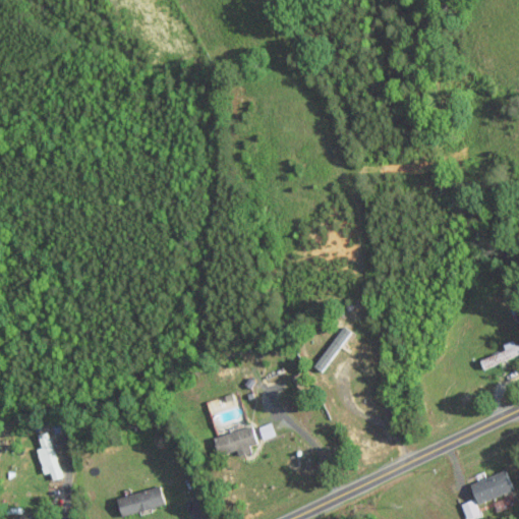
[(322,372),(351,331),(343,326),(313,367),(322,372)]
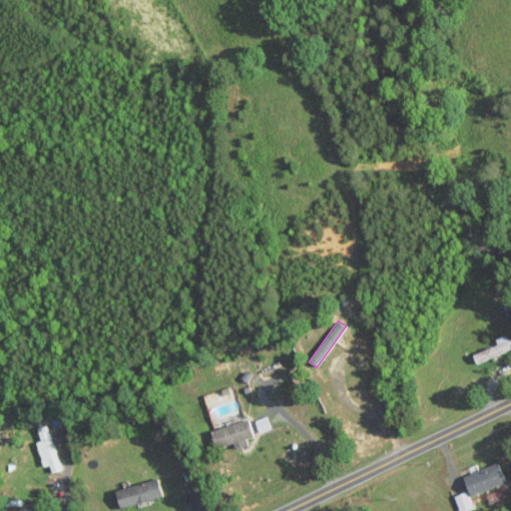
[(253,421),(258,433),(271,429),(267,417),(253,421)]
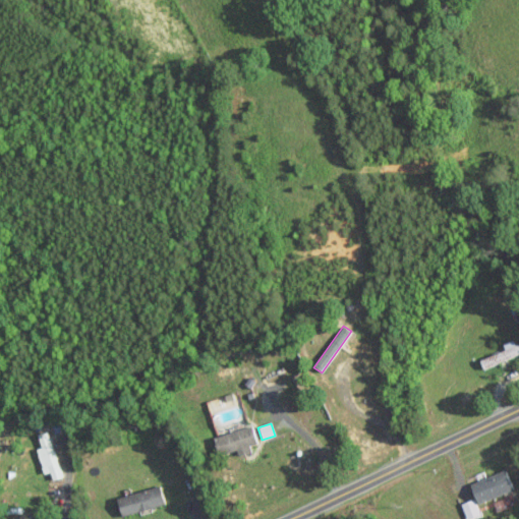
[(257,444),(252,425),(214,437),(219,456),(236,451),(237,456),(251,453),(250,446),(257,444)]
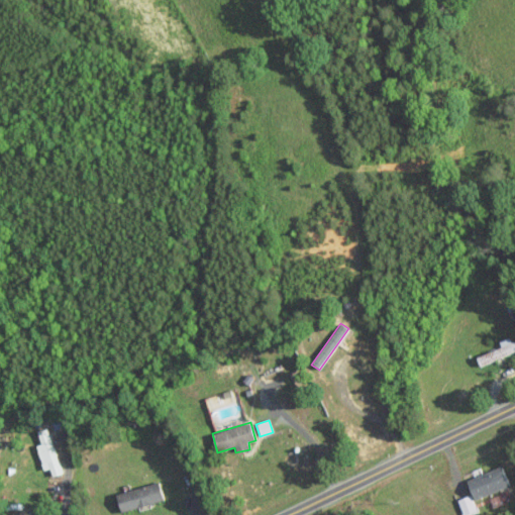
[(40,445),(36,446),(43,472),(49,470),(52,478),(61,475),(47,428),(36,431),(40,445)]
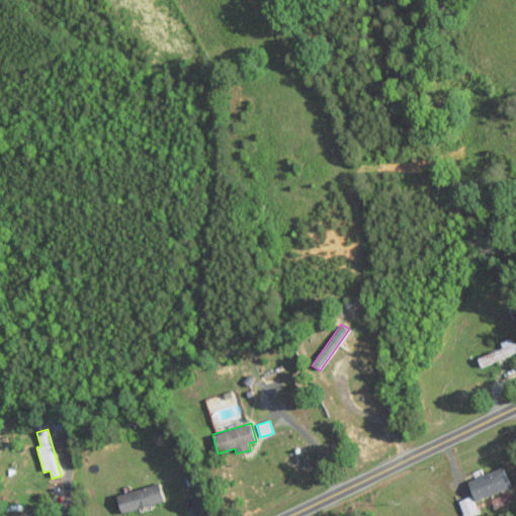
[(512,486),(503,466),(468,483),(478,502),(512,486)]
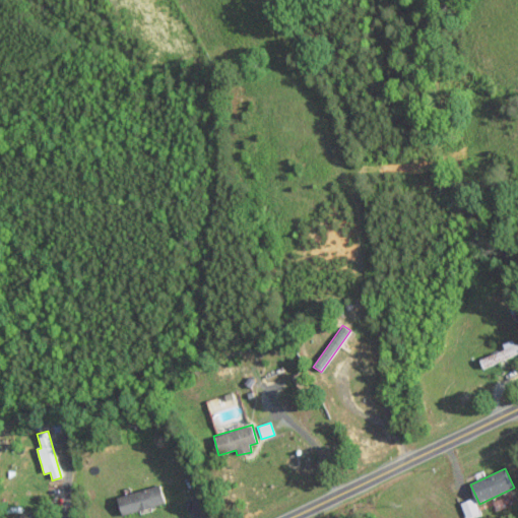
[(117,498),(123,516),(166,503),(159,484),(117,498)]
